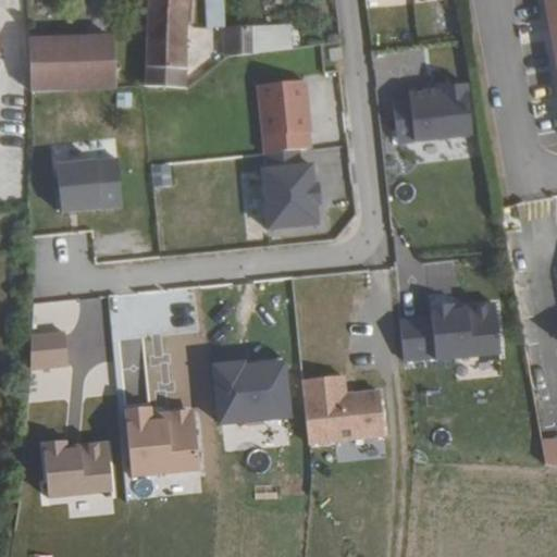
[(188,37),(189,0),(147,0),(146,36),(188,37)]
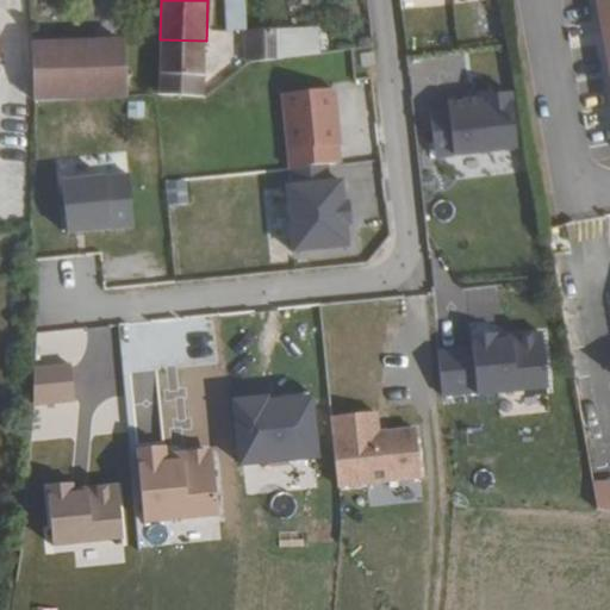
[(248,23),(244,0),(229,0),(231,25),(248,23)]
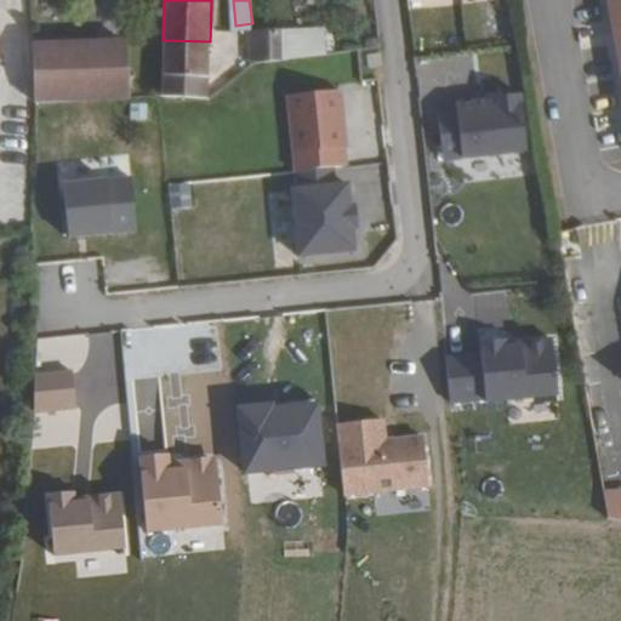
[(620,0),(607,0),(620,75),(620,0)]
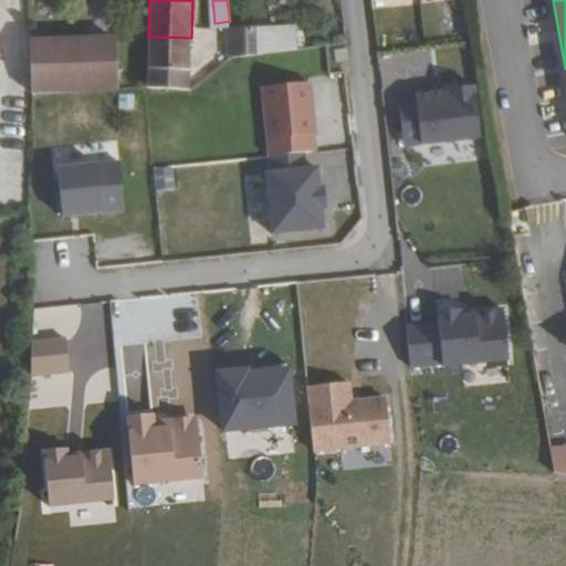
[(263,49),(261,21),(230,24),(233,52),(263,49)]
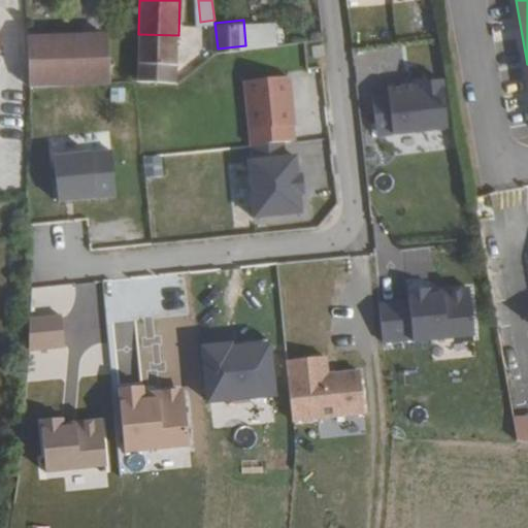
[(312,37),(309,20),(276,26),(279,43),(312,37)]
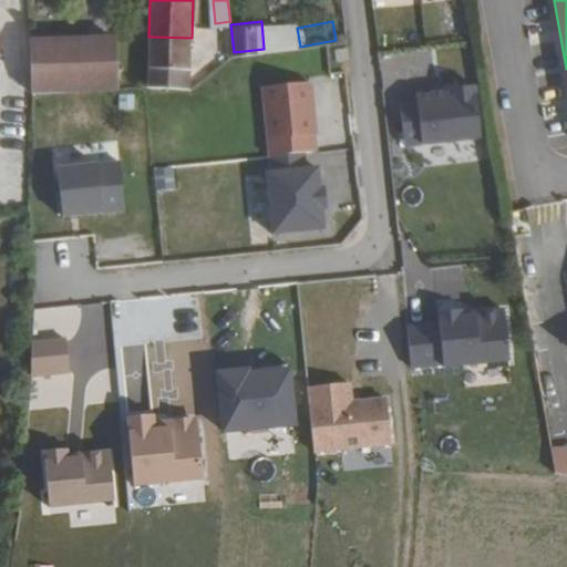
[(114,89),(114,35),(31,37),(31,95),(114,89)]
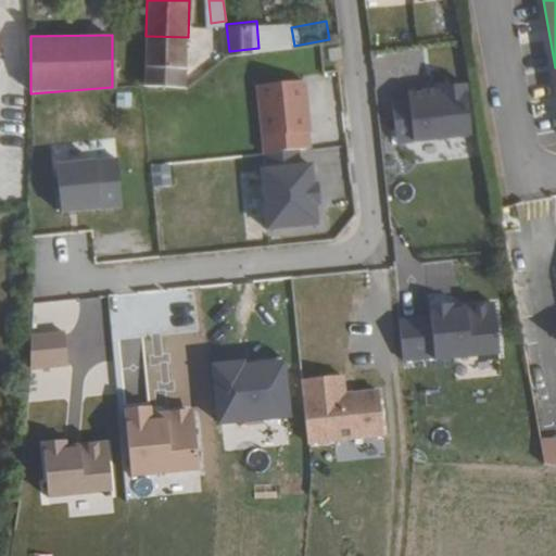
[(186,87),(188,37),(146,36),(144,86),(186,87)]
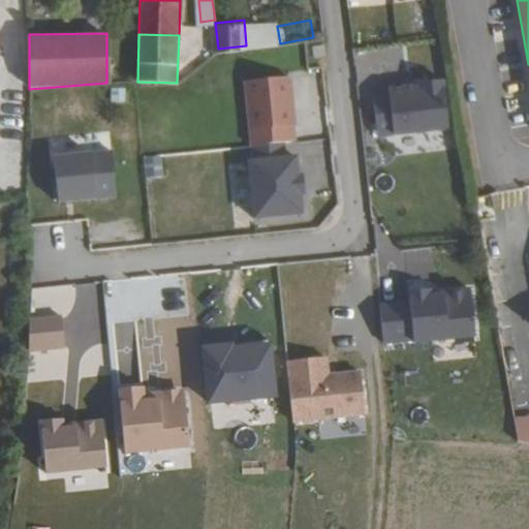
[(248,127),(293,125),(291,82),(246,84),(248,127)]
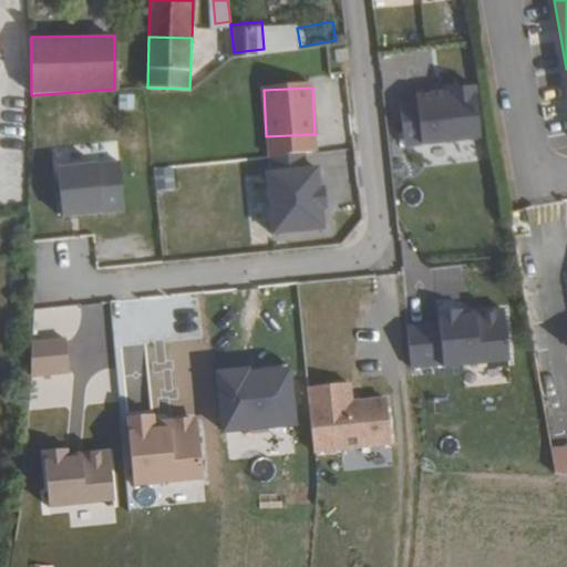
[(122,162),(59,166),(62,217),(125,213),(122,162)]
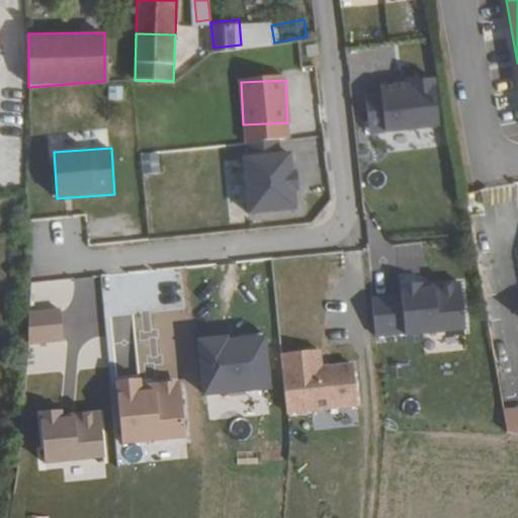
[(291,153),(243,157),(247,213),(296,209),(294,190),(298,190),(297,170),(292,171),(291,153)]
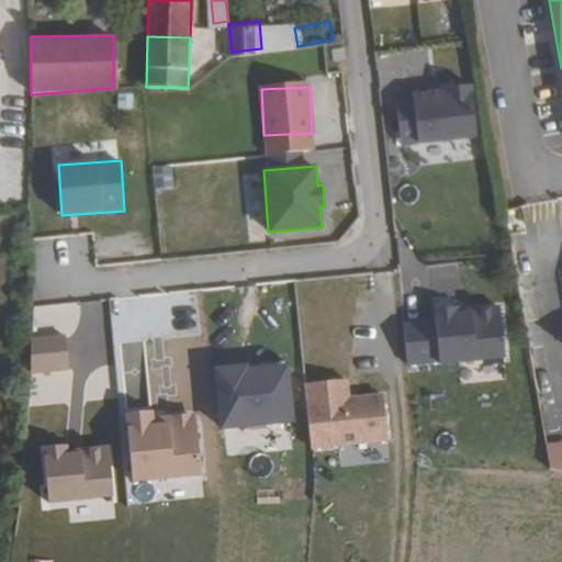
[(66,334),(30,336),(31,372),(67,371),(66,334)]
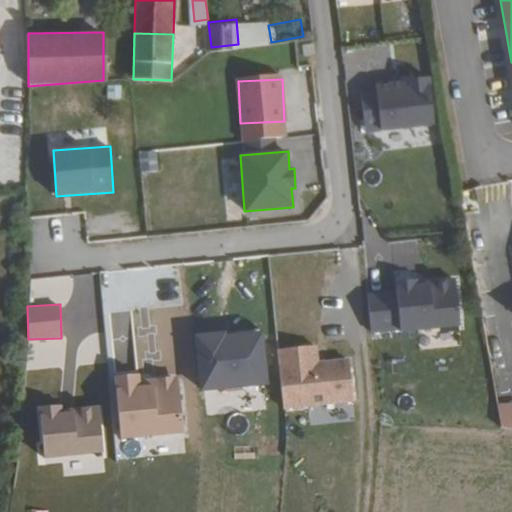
[(195,330),(196,387),(266,385),(264,328),(195,330)]
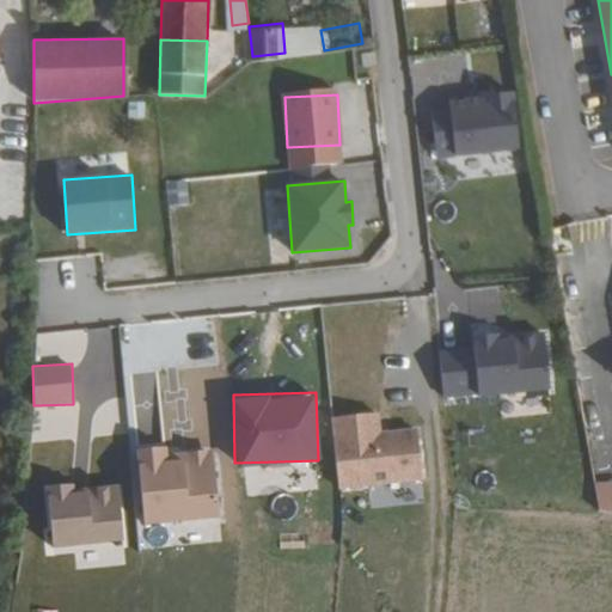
[(331,415),(337,488),(422,481),(417,426),(380,429),(379,411),(331,415)]
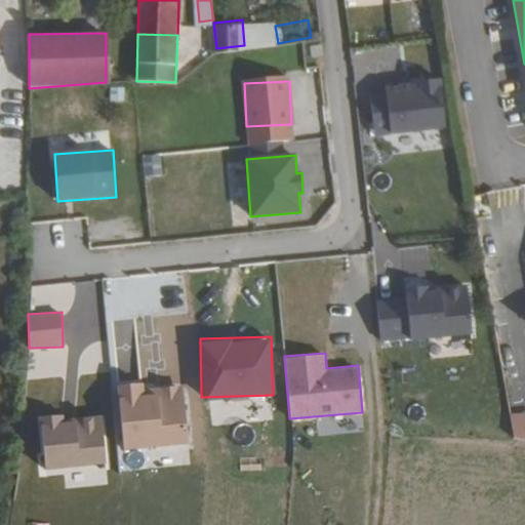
[(115,382),(123,450),(189,442),(182,384),(143,388),(142,379),(115,382)]
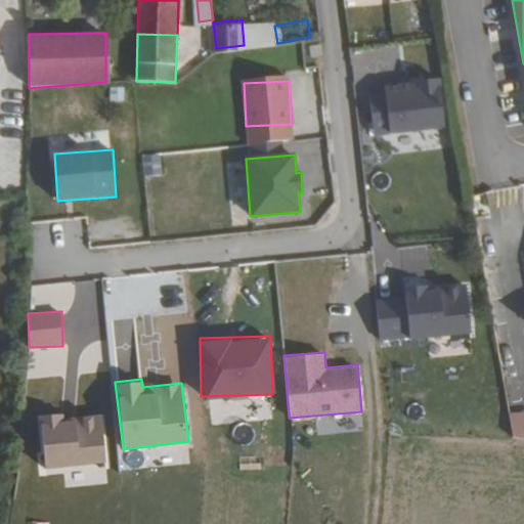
[(105,484),(102,412),(40,415),(41,469),(63,468),(64,485),(105,484)]
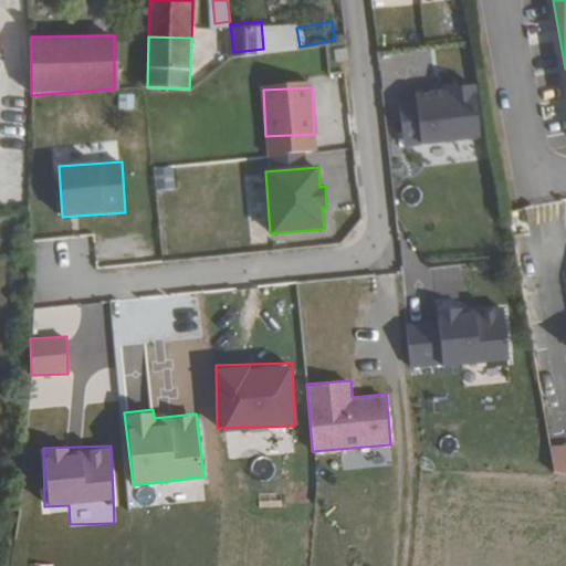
[(565,475),(565,448),(548,450),(553,473),(565,475)]
